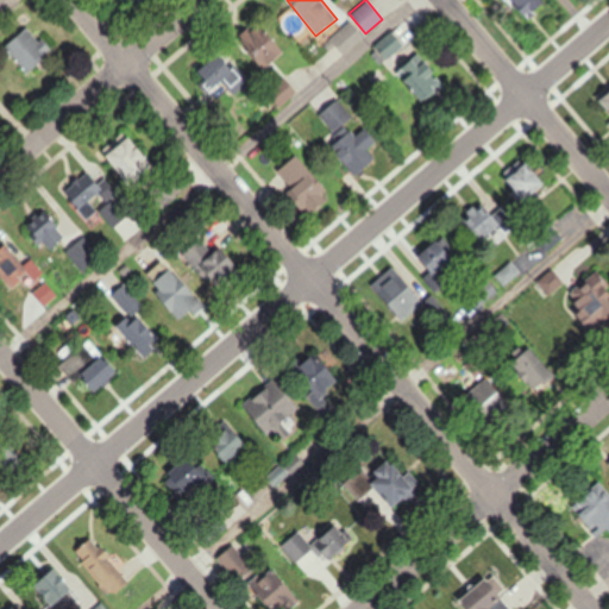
[(502,0),(533,20),(545,0),(502,0)]
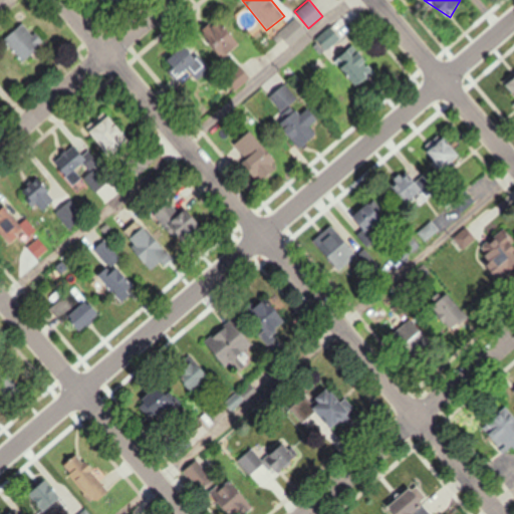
[(239,45),(220,18),(202,30),(222,58),(239,45)]
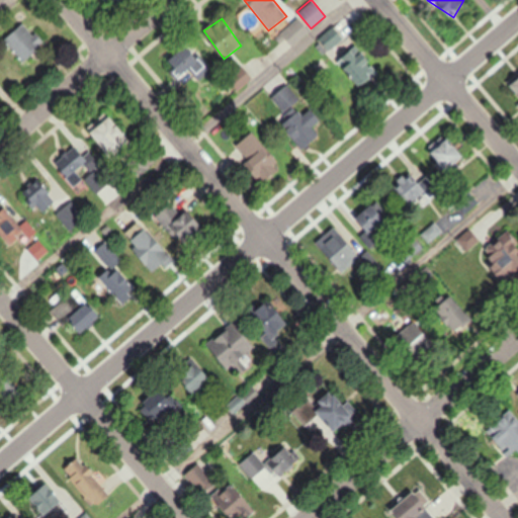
[(280,33),(292,46),(309,30),(296,18),(280,33)]
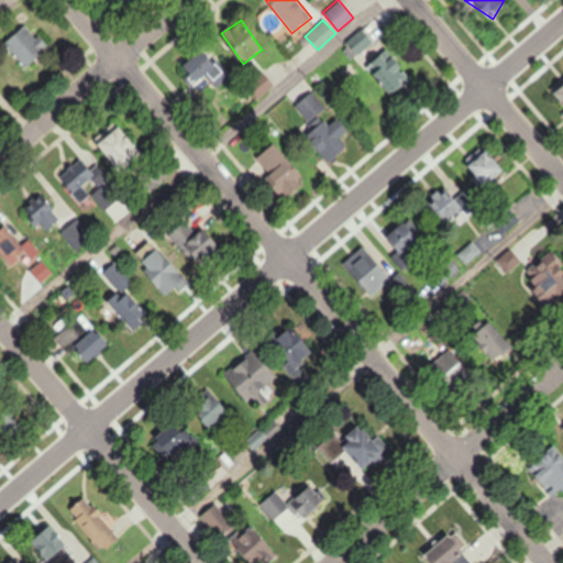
[(46,46),(22,22),(1,43),(25,66),(46,46)]
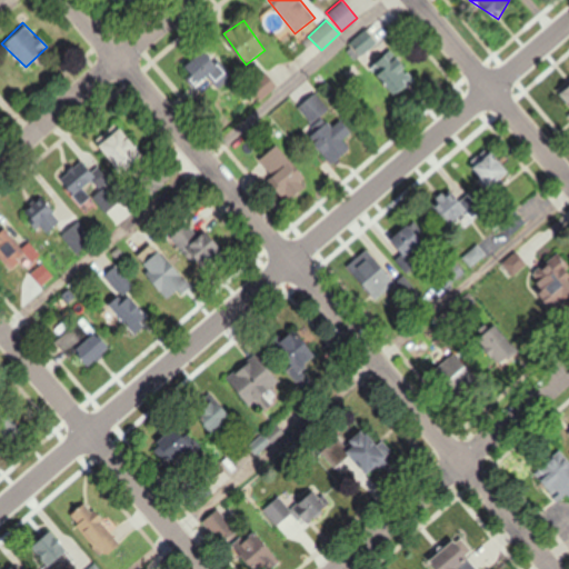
[(379,45),(370,29),(350,40),(360,57),(379,45)]
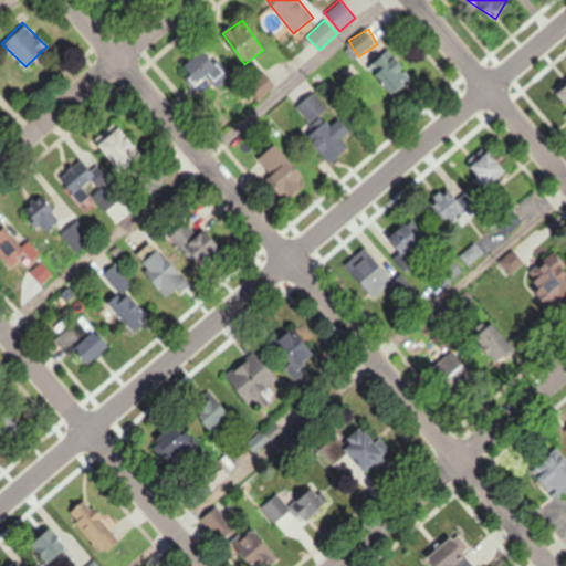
[(230,74),(202,48),(185,66),(200,82),(206,76),(217,87),(230,74)]
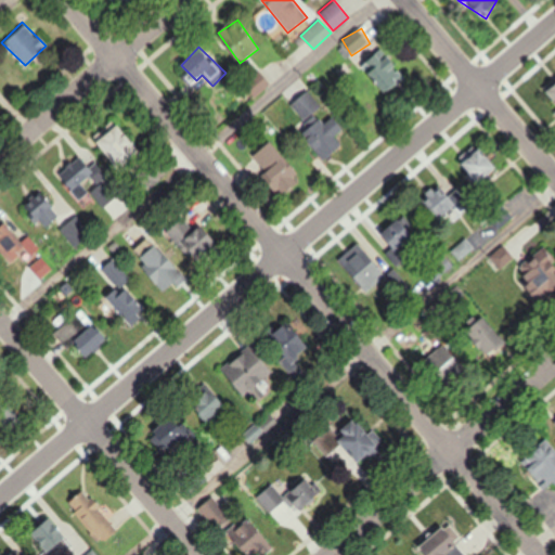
[(362,62),(382,94),(403,80),(384,49),(362,62)]
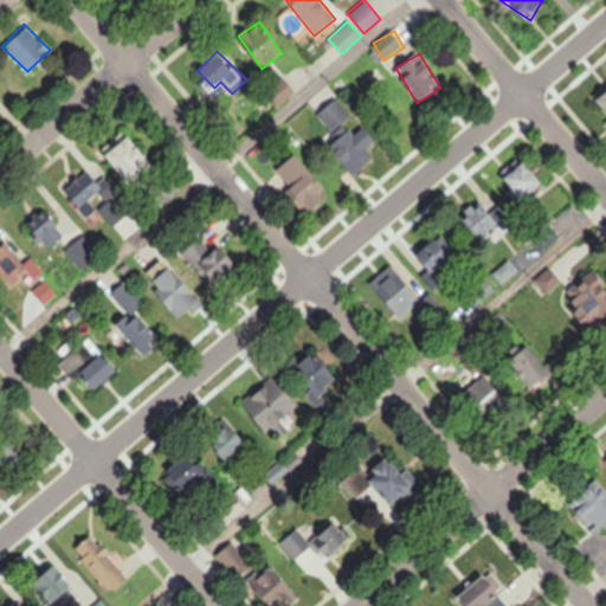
[(381,152),(335,96),(308,120),(355,174),(381,152)]
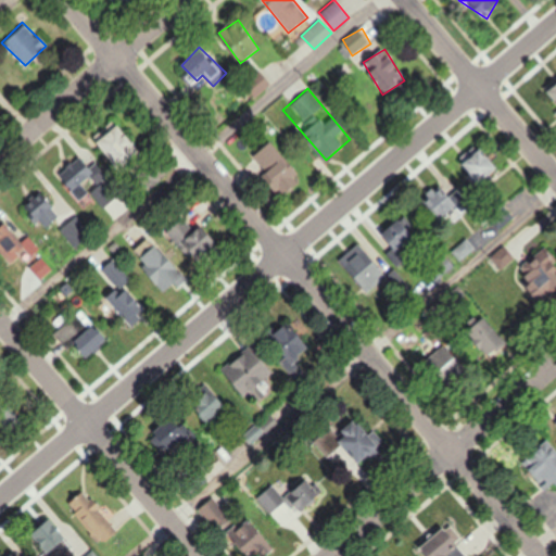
[(95,134),(115,168),(140,153),(118,119),(95,134)]
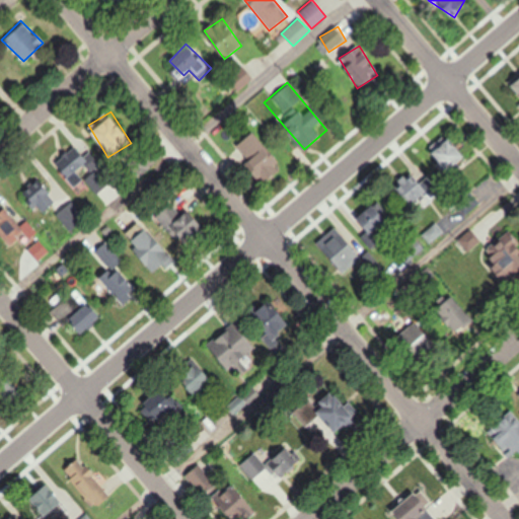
[(232,152),(264,181),(282,162),(249,132),(232,152)]
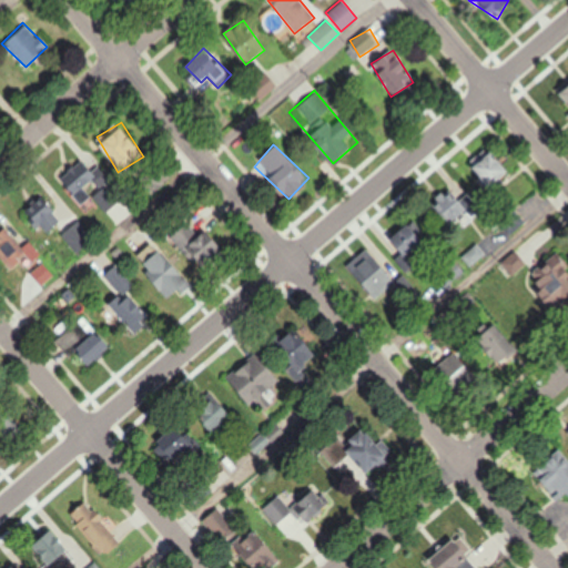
[(509,172),(487,145),(466,163),(487,190),(509,172)]
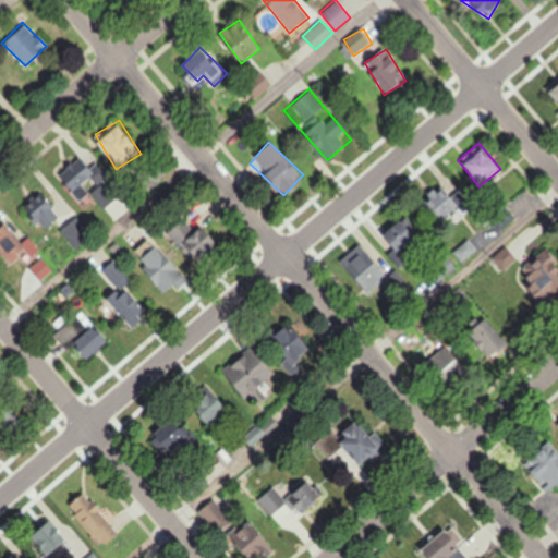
[(85,207),(92,199),(104,209),(121,191),(82,154),(57,180),(85,207)]
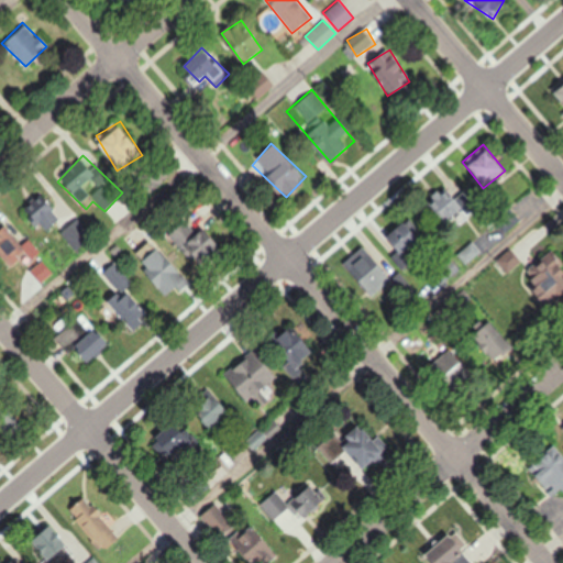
[(461,190),(454,197),(445,187),(428,201),(451,229),(475,207),(461,190)]
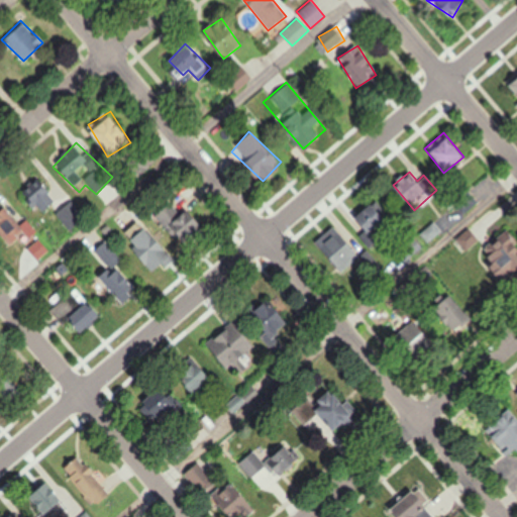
[(61,190),(53,196),(38,177),(23,189),(42,213),(49,208),(67,230),(83,218),(61,190)]
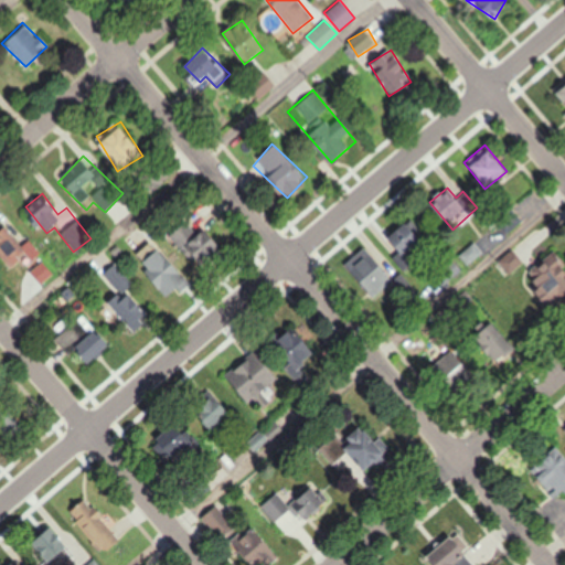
[(505,233),(520,220),(507,205),(492,217),(505,233)]
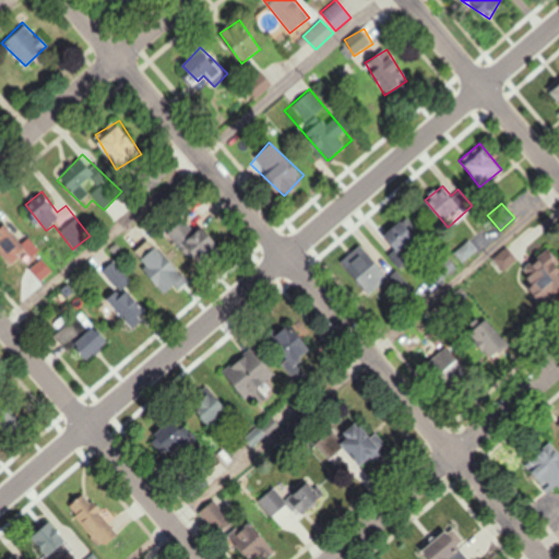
[(384,237),(402,253),(419,235),(402,218),(384,237)]
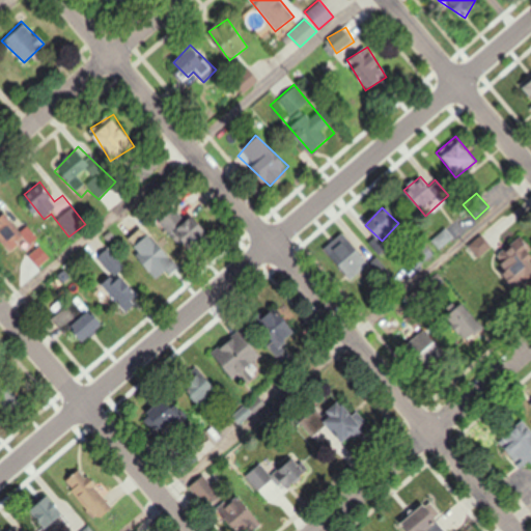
[(192,214),(183,222),(173,210),(160,220),(188,255),(211,238),(192,214)]
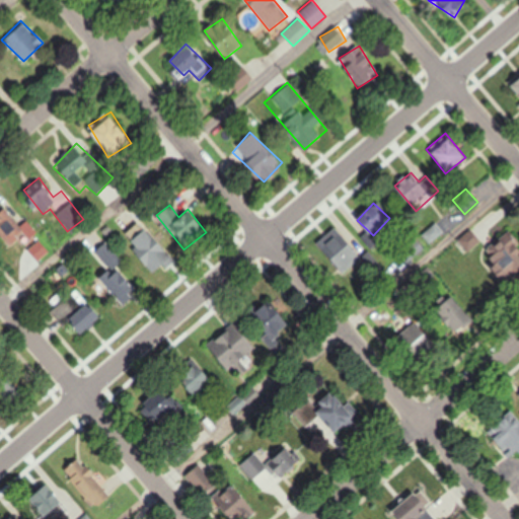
[(1,239),(29,239),(29,223),(10,223),(10,208),(1,208),(1,239)]
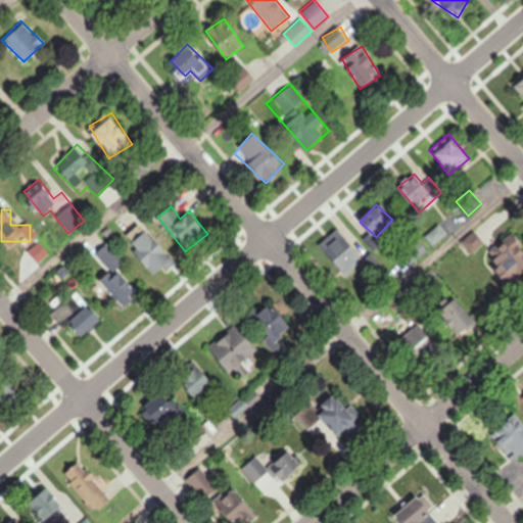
[(151,275),(171,263),(149,228),(130,240),(151,275)]
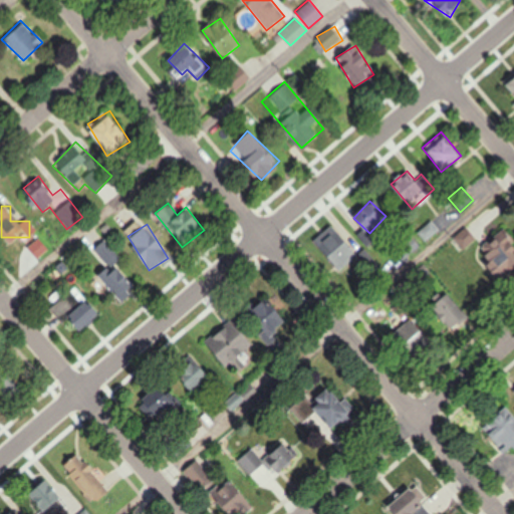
[(501,243),(497,237),(479,250),(500,280),(513,269),(513,244),(509,238),(501,243)]
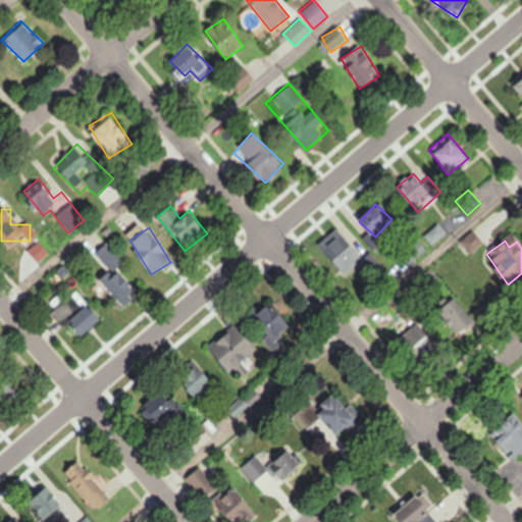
[(99,279),(120,304),(139,288),(102,246),(92,255),(107,271),(99,279)]
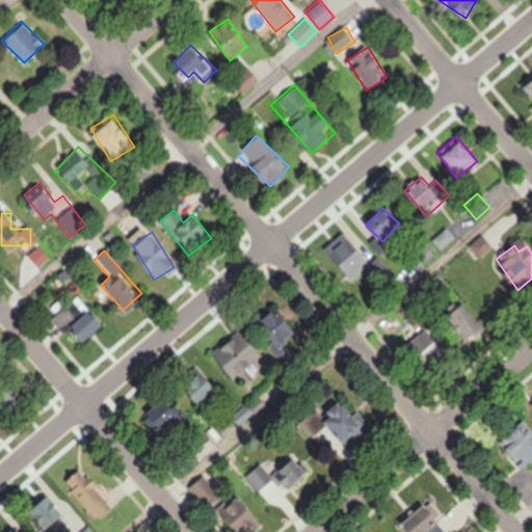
[(369,264),(357,250),(340,265),(351,280),(369,264)]
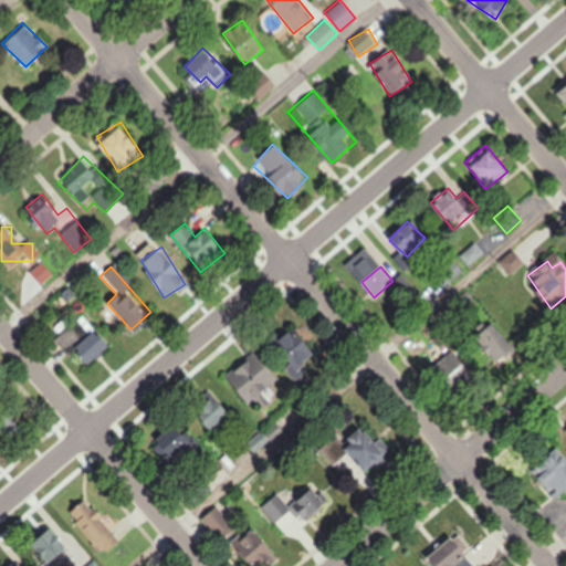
[(109,346),(82,314),(54,337),(69,355),(73,352),(85,366),(109,346)]
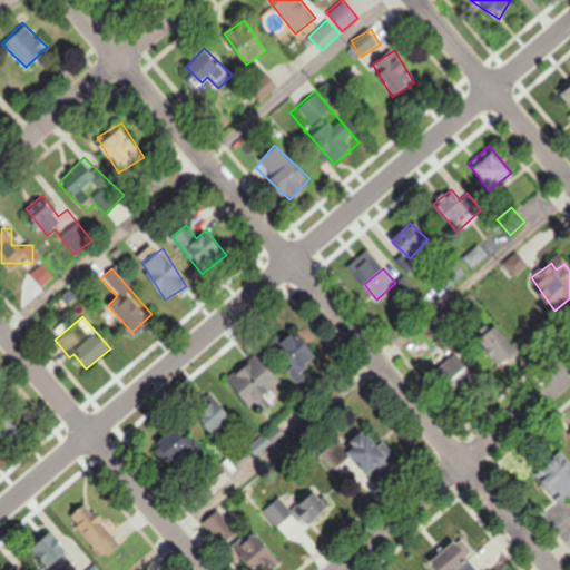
[(502,367),(519,353),(495,325),(479,340),(502,367)]
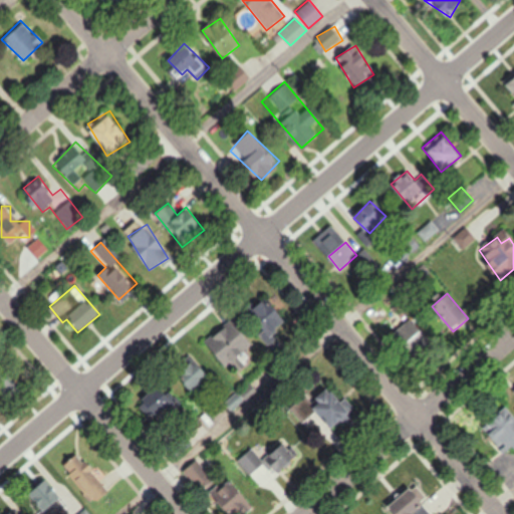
[(276,307),(270,311),(264,302),(251,310),(267,335),(286,323),(276,307)]
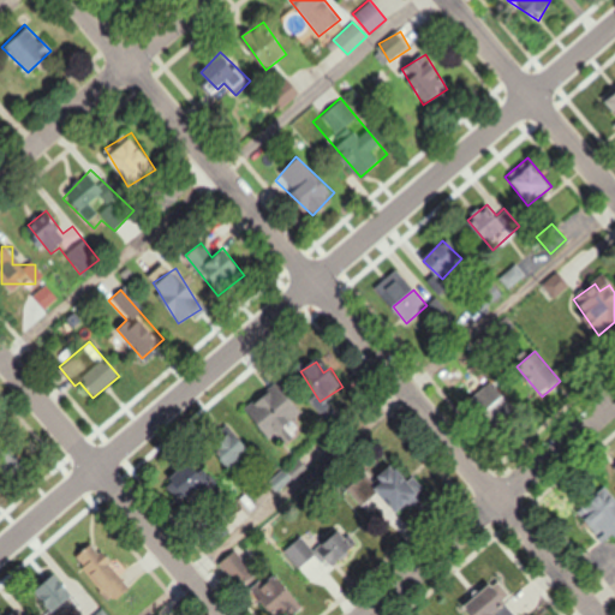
[(521,412),(489,380),(470,399),(503,431),(521,412)]
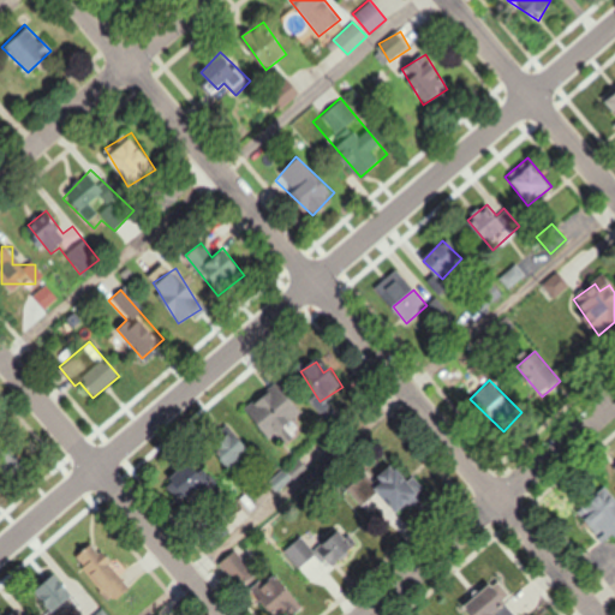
[(291,398),(279,406),(268,392),(246,406),(275,448),(298,433),(290,421),(302,413),(291,398)]
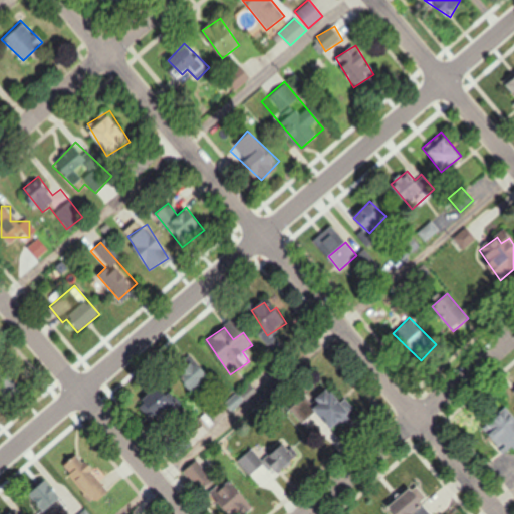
[(199,392),(212,374),(192,359),(179,376),(199,392)]
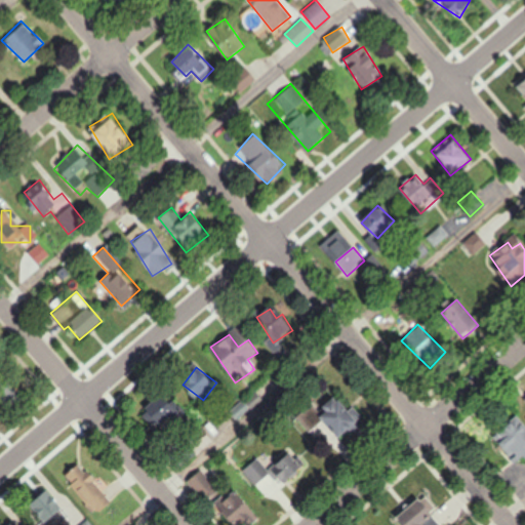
[(339,438),(359,419),(336,397),(318,415),(339,438)]
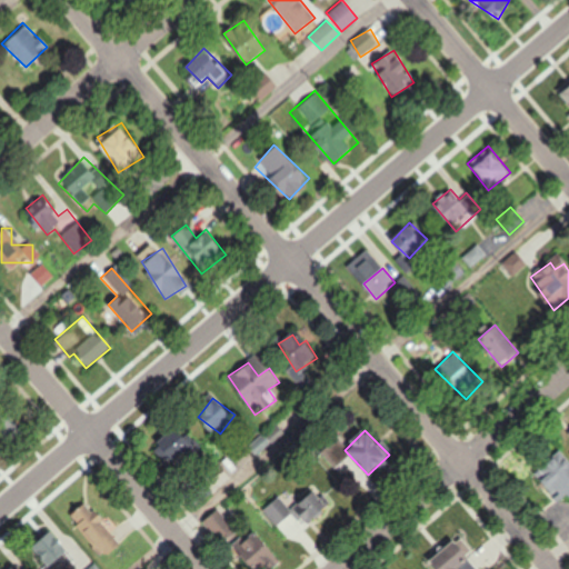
[(568,460),(561,450),(535,470),(556,500),(567,492),(568,495),(568,460)]
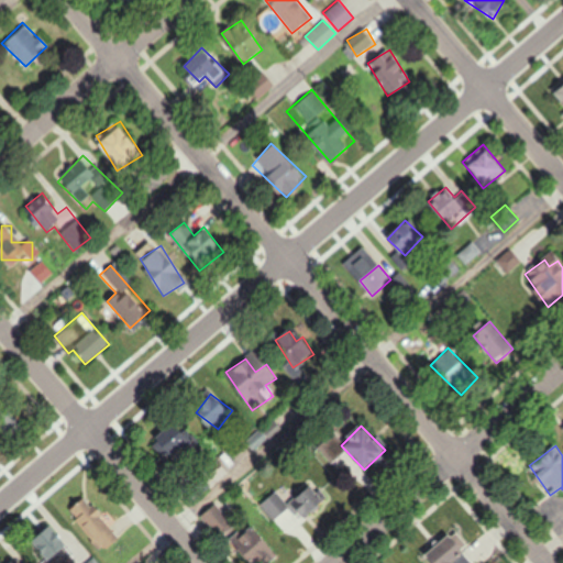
[(274,519),(287,506),(273,492),(260,504),(274,519)]
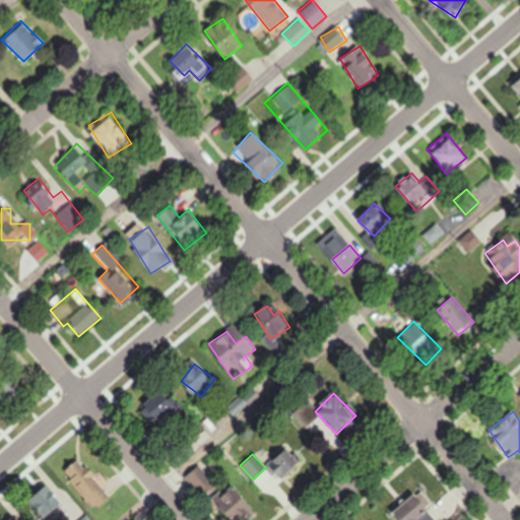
[(77,459),(62,471),(92,509),(108,496),(77,459)]
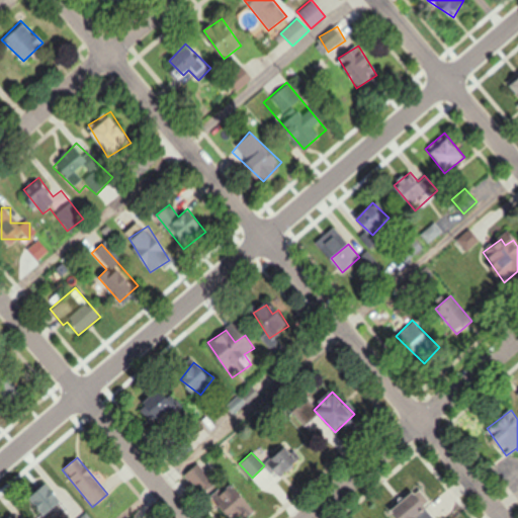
[(28,497),(45,517),(62,504),(46,483),(28,497)]
